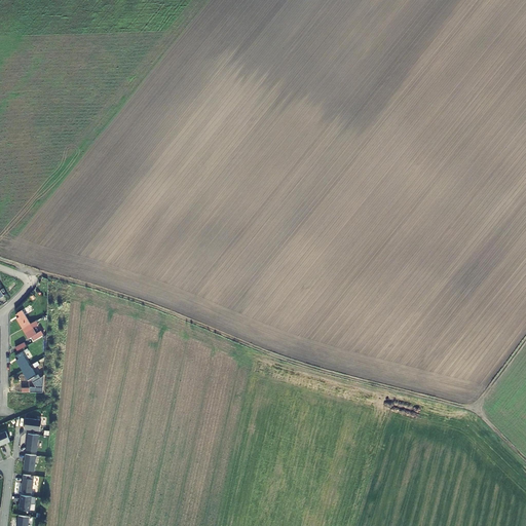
[(17,318),(23,328),(30,324),(22,310),(17,312),(20,316),(16,318),(17,318)]
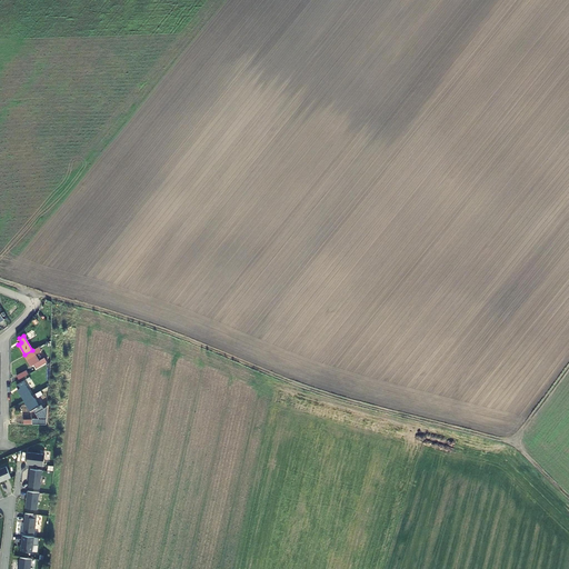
[(32,350),(25,355),(31,366),(35,365),(37,368),(41,365),(46,362),(43,358),(39,360),(35,353),(41,350),(39,347),(32,350)]
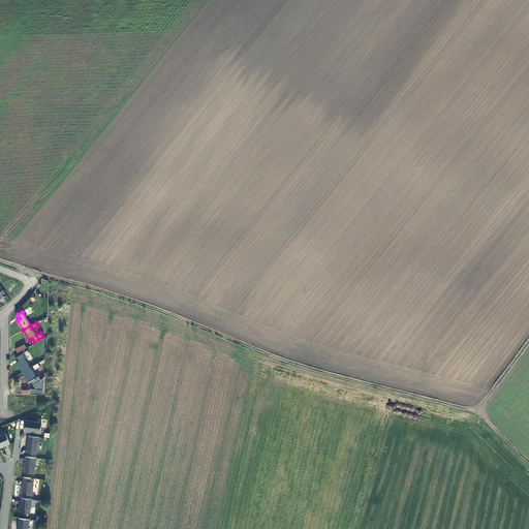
[(16,349),(18,353),(27,348),(25,344),(16,349)]
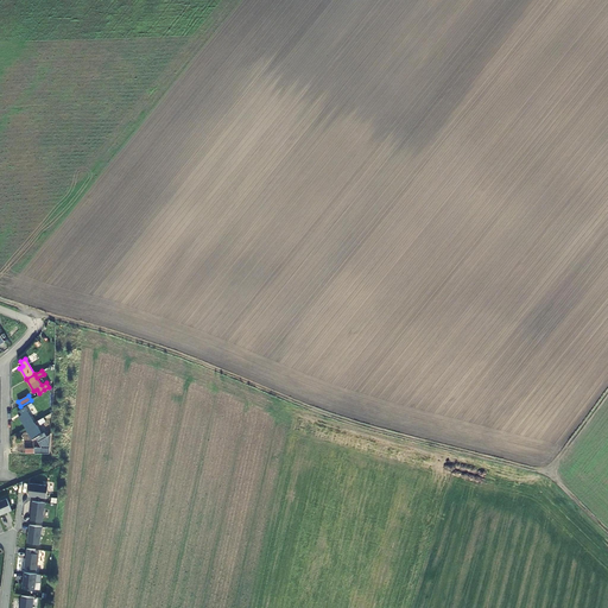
[(19,417),(26,428),(35,423),(26,409),(31,406),(30,404),(19,410),(21,415),(19,416),(19,417)]
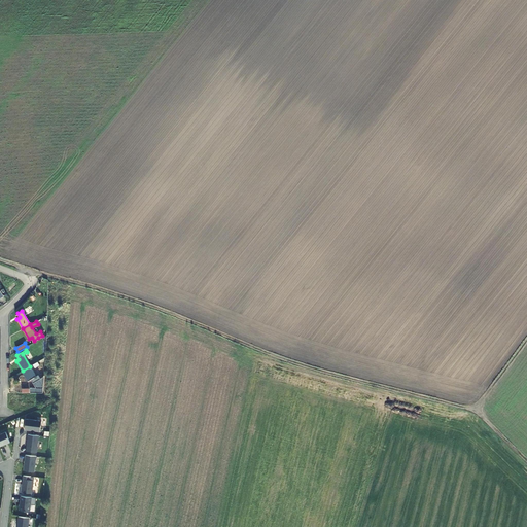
[(30,366),(23,371),(28,381),(31,379),(33,383),(38,380),(42,378),(41,376),(37,379),(30,366)]
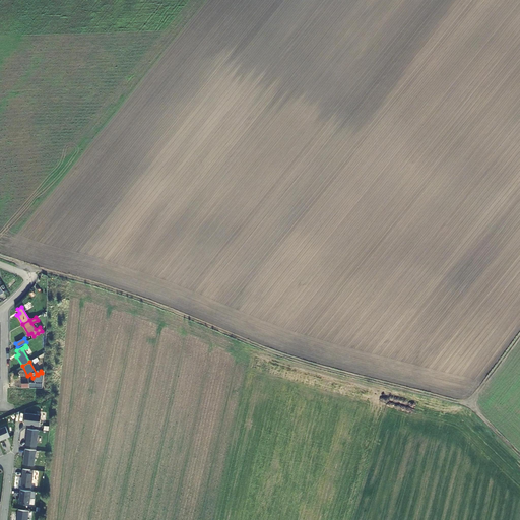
[(24,413),(23,424),(39,426),(40,414),(24,413)]
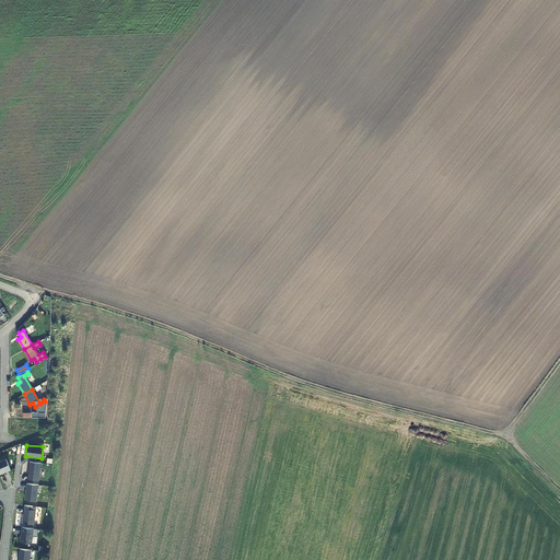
[(0,461),(0,474),(10,469),(6,458),(0,461)]
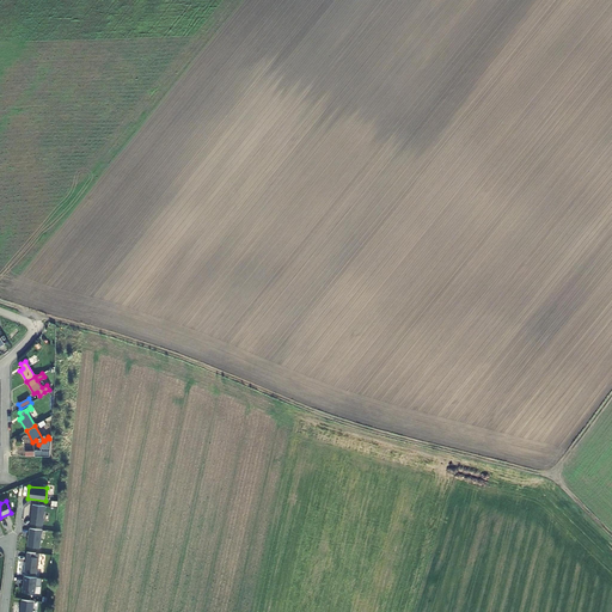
[(44,506),(32,503),(30,522),(42,525),(44,506)]
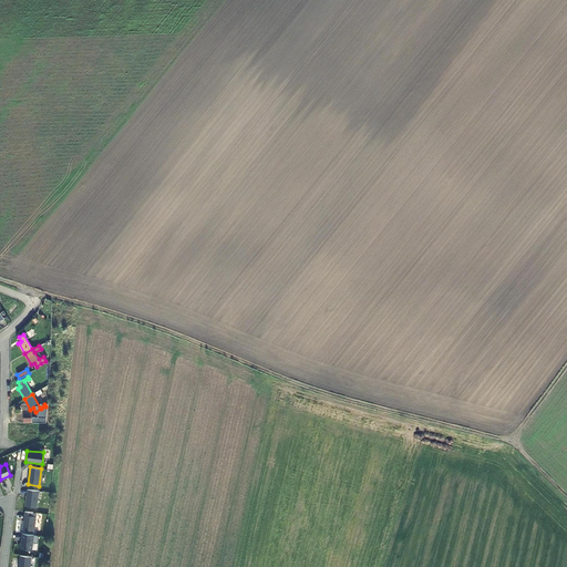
[(39,491),(27,488),(24,506),(37,507),(39,491)]
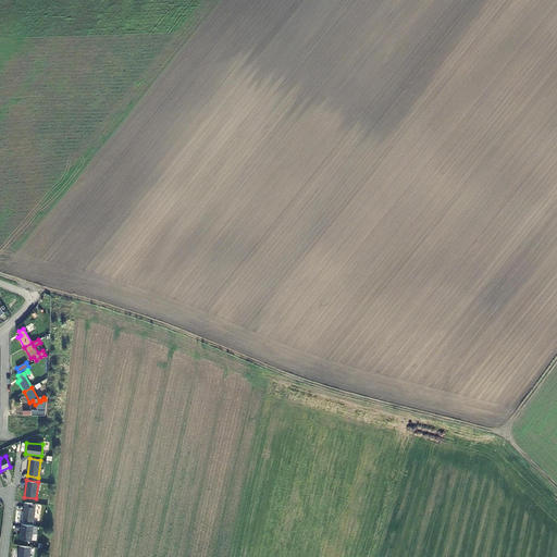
[(32,506),(32,503),(24,502),(22,519),(34,521),(35,507),(32,506)]
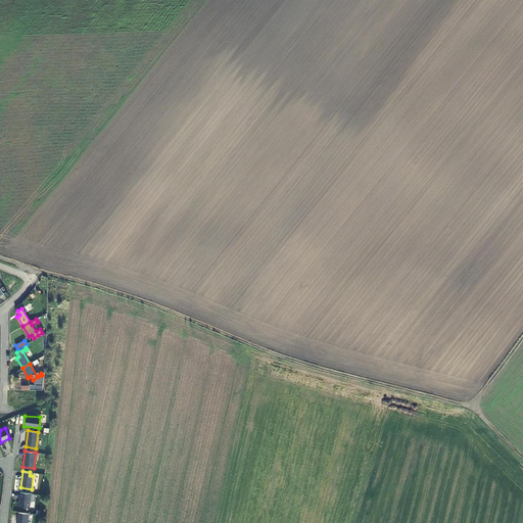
[(30,507),(32,492),(20,491),(18,506),(30,507)]
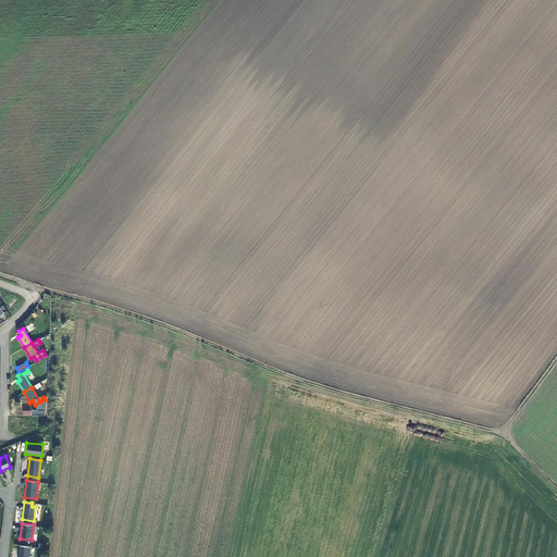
[(29,556),(31,546),(20,545),(17,556),(29,556)]
